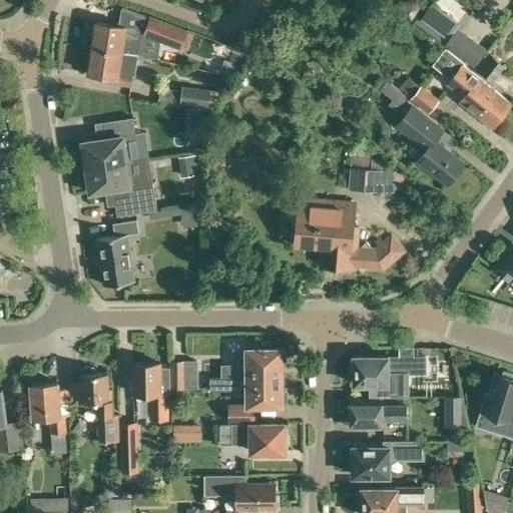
[(405,0),(398,10),(411,20),(422,5),(415,0),(405,0)]
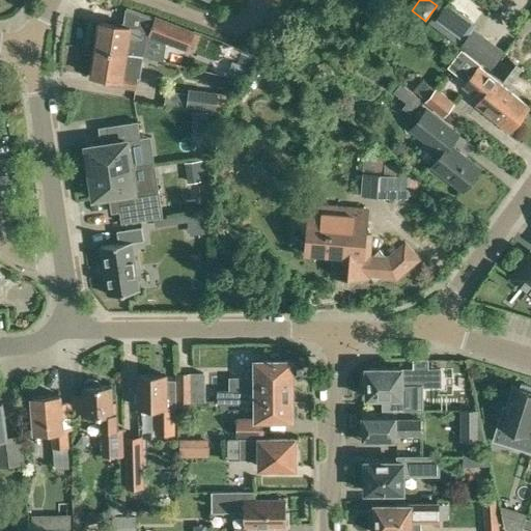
[(139,28),(141,15),(124,11),(107,4),(104,23),(100,22),(95,49),(141,55),(143,56),(146,38),(139,28)]
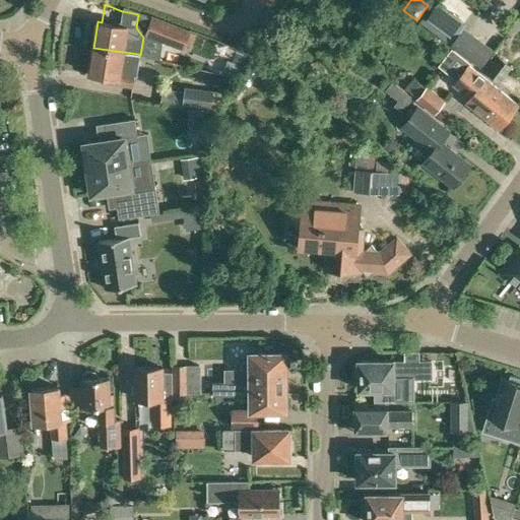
[(191,29),(150,15),(144,36),(184,50),(186,45),(192,47),(197,35),(191,31),(191,29)]
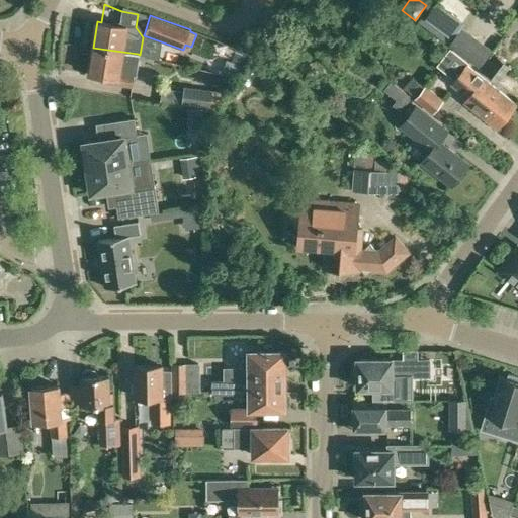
[(453,37),(425,17),(420,24),(448,45),(453,37)]
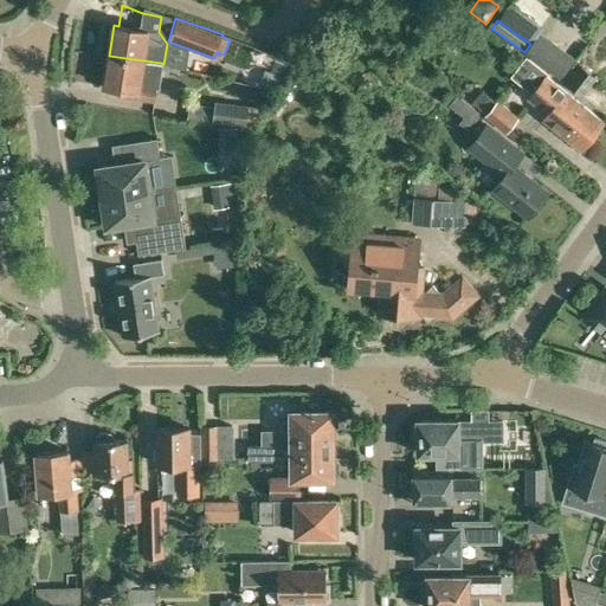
[(560,78),(575,58),(540,31),(530,44),(524,52),(560,78)]
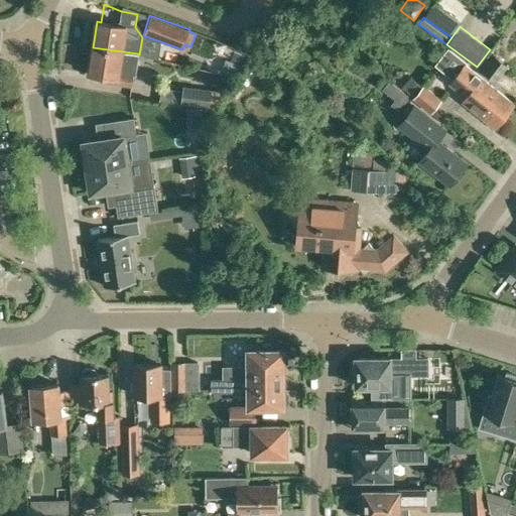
[(136,77),(139,54),(137,53),(93,47),(89,73),(100,75),(99,83),(133,87),(134,76),(136,77)]
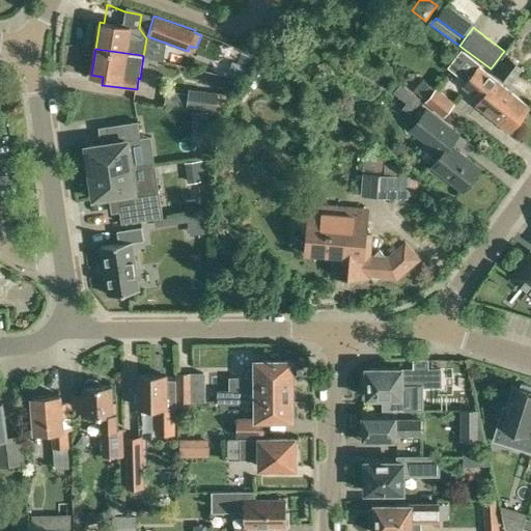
[(294,56),(284,49),(275,60),(284,67),(294,56)]
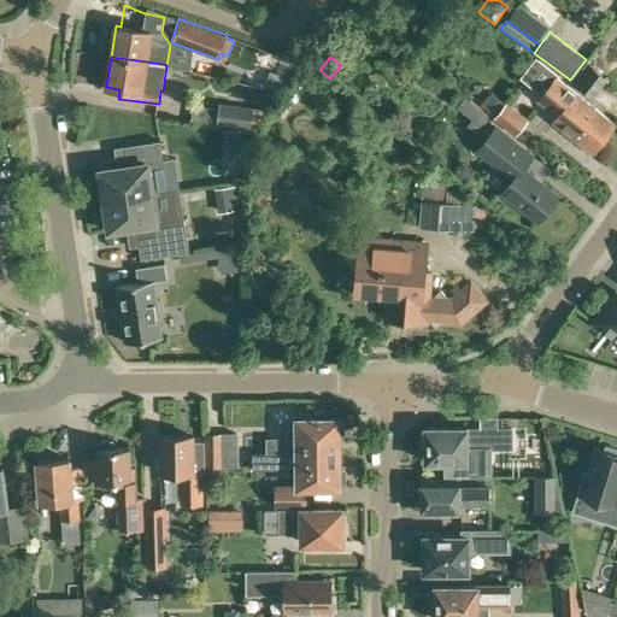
[(552,121),(592,153),(616,124),(535,60),(519,82),(539,98),(538,99),(557,115),(552,121)]
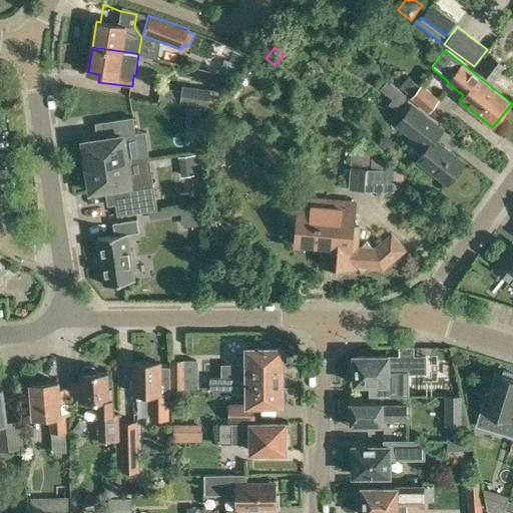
[(493,82),(505,65),(491,54),(479,71),(493,82)]
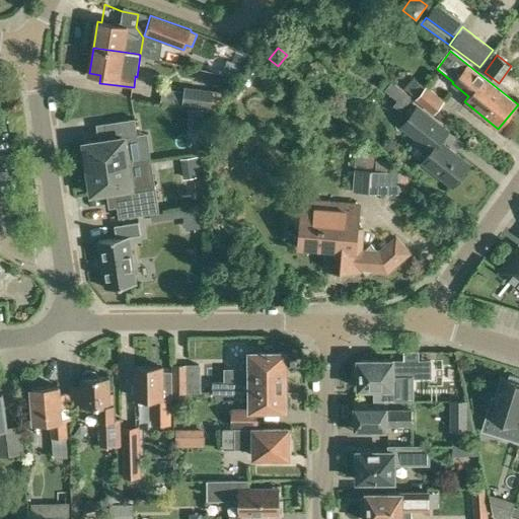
[(426,86),(417,79),(408,90),(416,97),(415,99),(433,115),(445,99),(427,85),(426,86)]
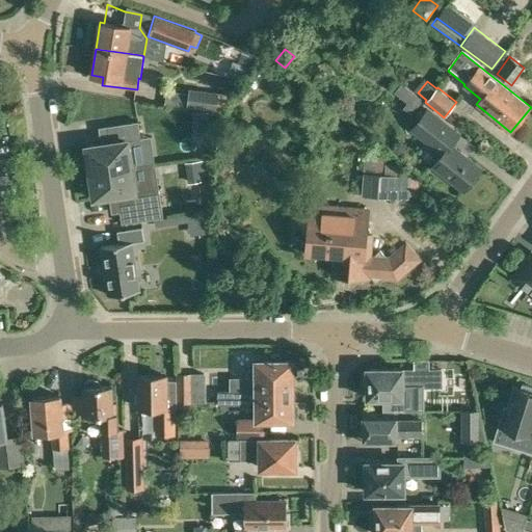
[(422,99),(401,83),(394,91),(414,108),(422,99)]
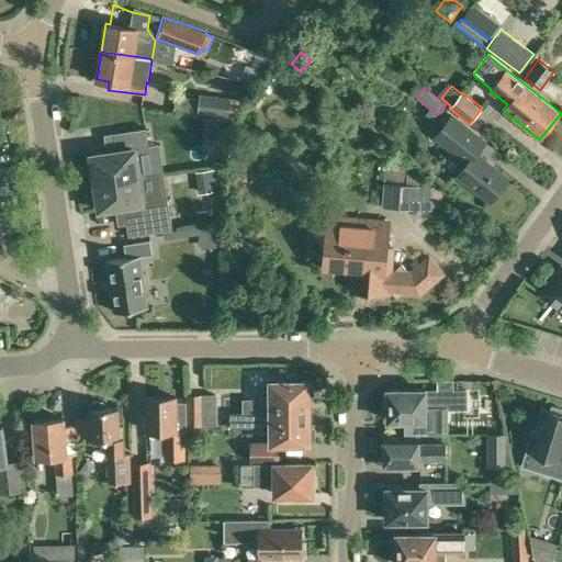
[(228,117),(232,97),(200,93),(199,98),(176,96),(173,110),(197,112),(197,113),(228,117)]
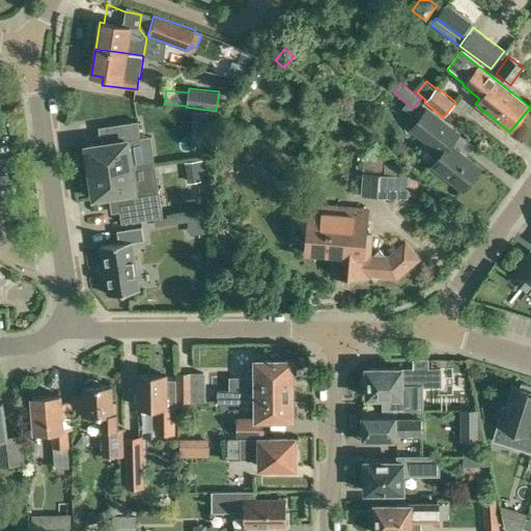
[(463,191),(481,168),(451,145),(460,133),(426,107),(408,130),(440,155),(430,165),(463,191)]
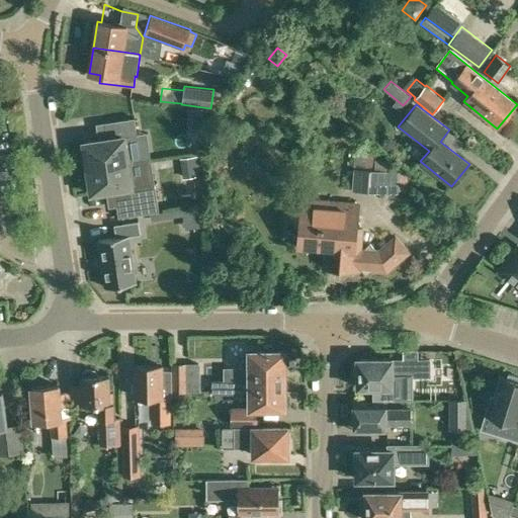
[(99,140),(84,143),(87,168),(133,161),(150,159),(146,135),(138,136),(135,117),(104,122),(106,139),(99,140)]
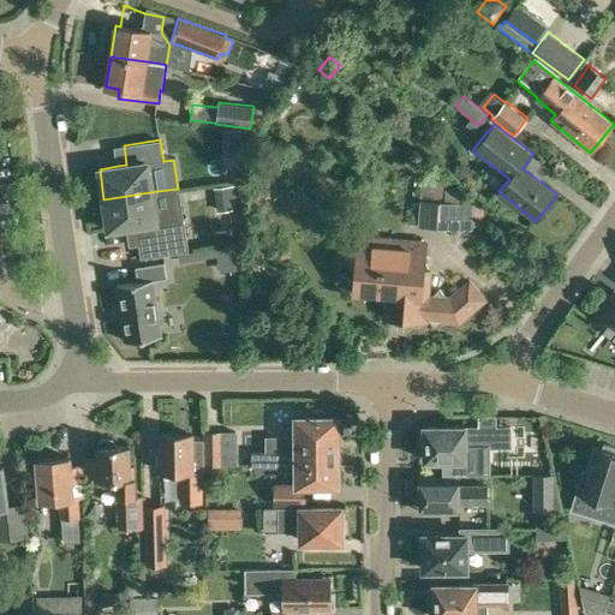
[(458,228),(460,190),(447,189),(447,181),(421,180),(417,226),(434,227),(458,228)]
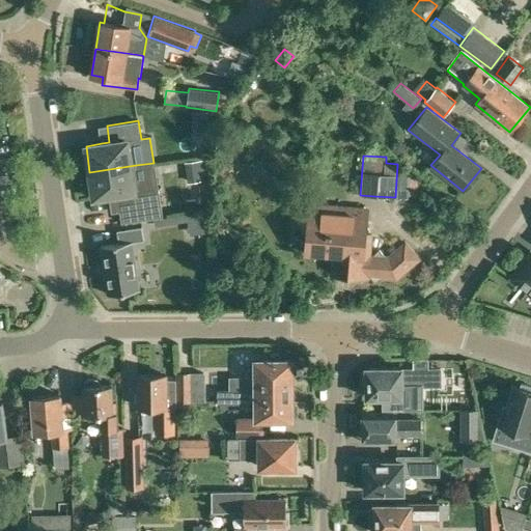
[(136,165),(89,172),(93,198),(109,196),(117,195),(119,212),(121,224),(131,222),(154,219),(162,218),(158,187),(140,190),(136,165)]
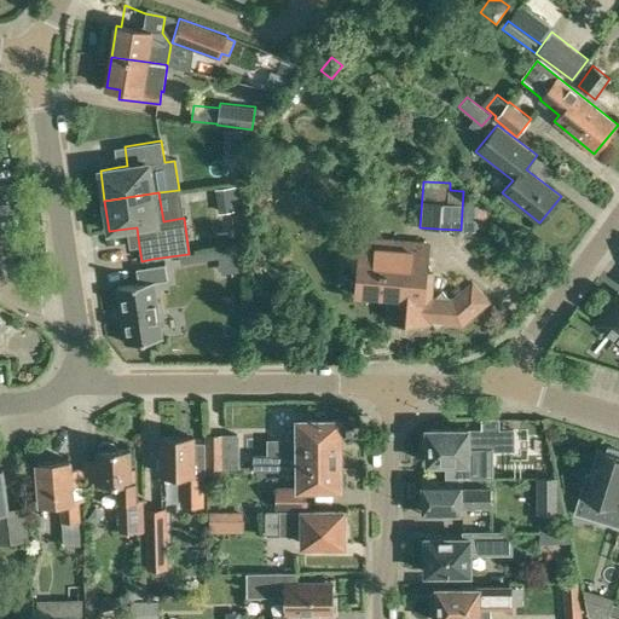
[(453,300),(431,299),(433,275),(426,273),(428,243),(362,237),(357,295),(388,298),(386,318),(443,323),(443,322),(462,324),(489,301),(474,283),(453,300)]
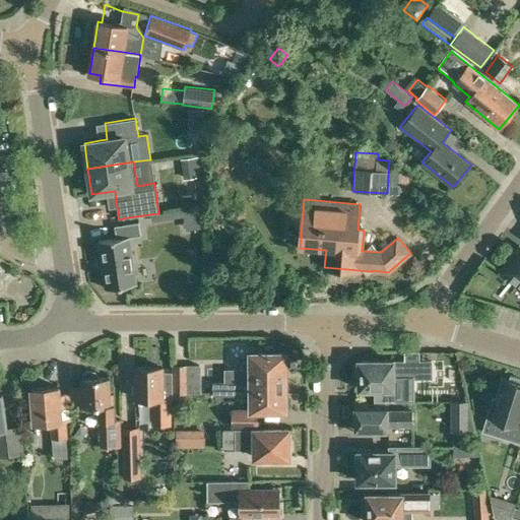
[(115,226),(117,239),(99,241),(106,289),(136,284),(129,238),(141,236),(139,222),(115,226)]
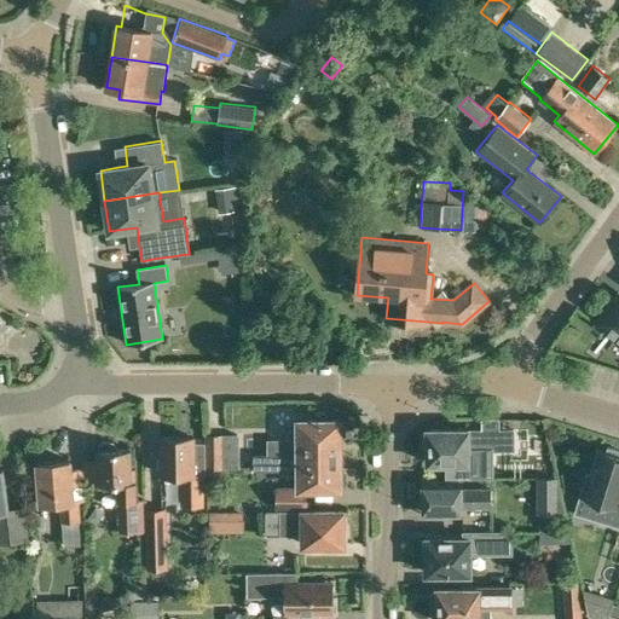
[(618,293),(596,324),(618,341),(618,293)]
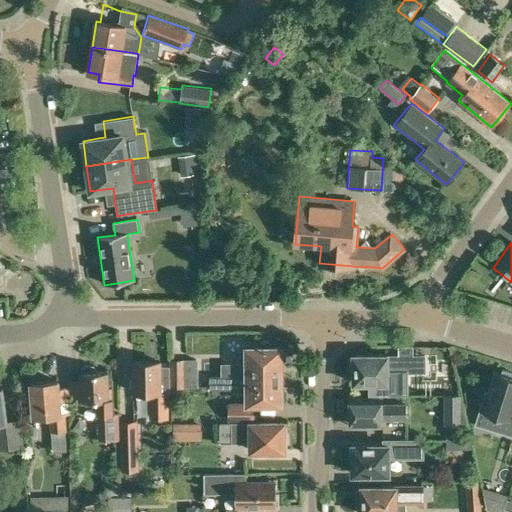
[(282,363),(286,361),(286,352),(282,349),(282,347),(245,347),(246,363),(221,363),(221,375),(282,375),(282,363)]
